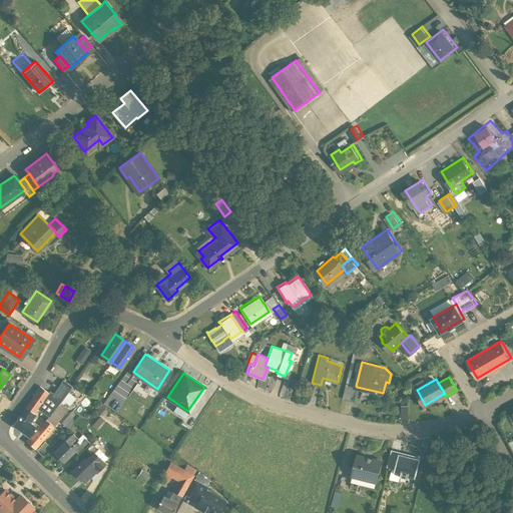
[(49,391),(48,393),(37,409),(48,416),(54,410),(54,409),(60,402),(68,392),(68,391),(71,386),(62,380),(53,392),(49,391)]
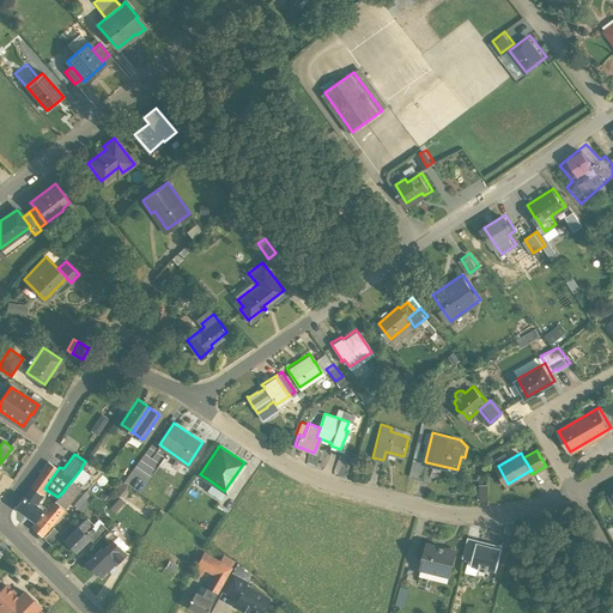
[(425,461),(414,459),(411,474),(423,477),(426,462),(425,461)]
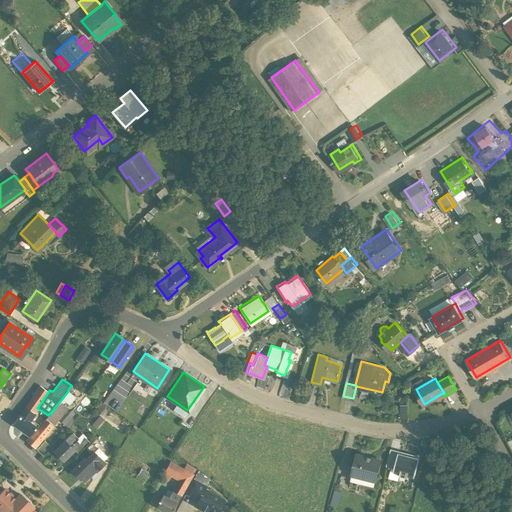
[(39,385),(25,406),(33,412),(37,407),(48,392),(39,385)]
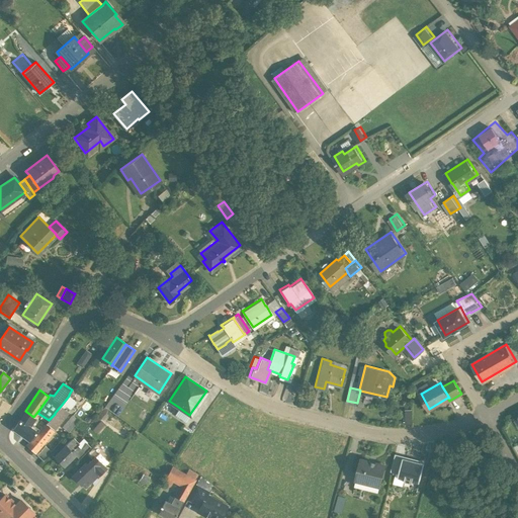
[(75,401),(69,396),(61,406),(64,408),(66,406),(70,409),(75,401)]
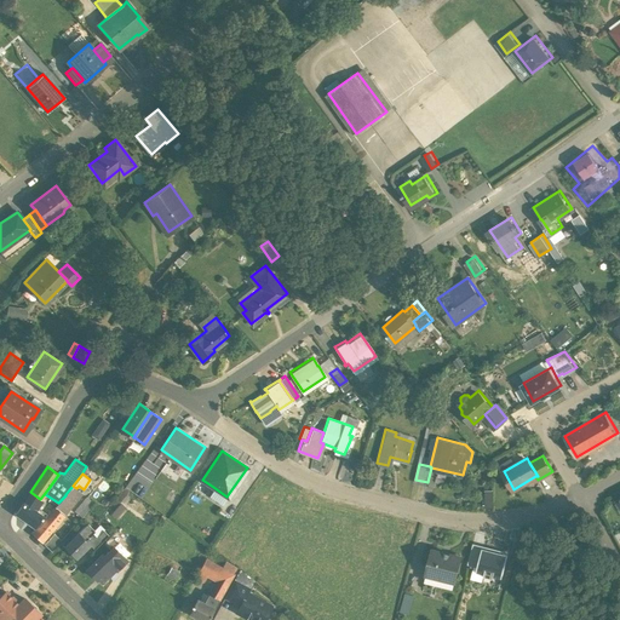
[(76,488),(73,486),(65,494),(65,495),(74,503),(81,493),(76,488)]
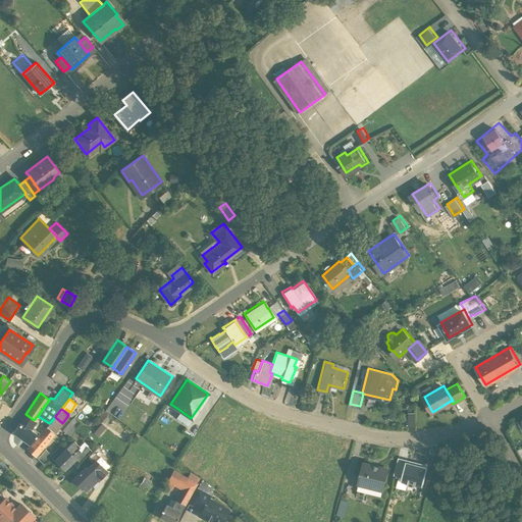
[(105,409),(96,420),(99,423),(108,412),(105,409)]
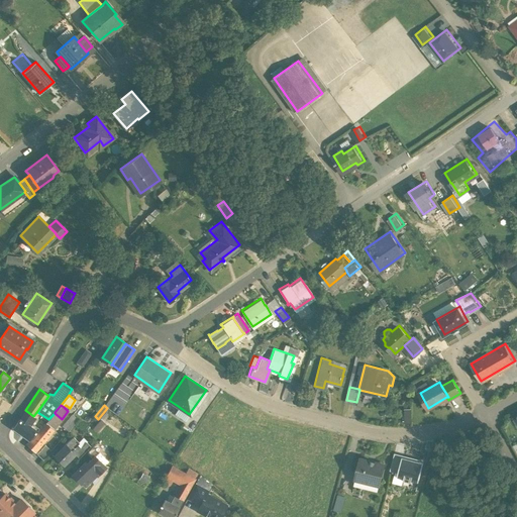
[(189,414),(178,406),(174,413),(185,420),(189,414)]
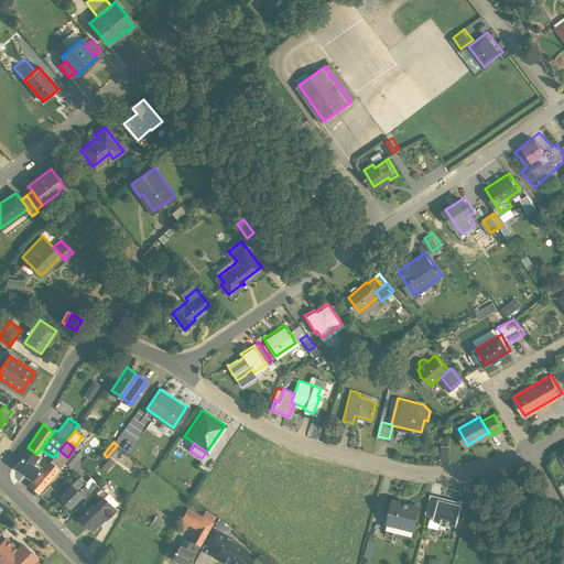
[(36,454),(28,447),(14,467),(32,479),(42,468),(38,464),(34,467),(30,464),(36,454)]
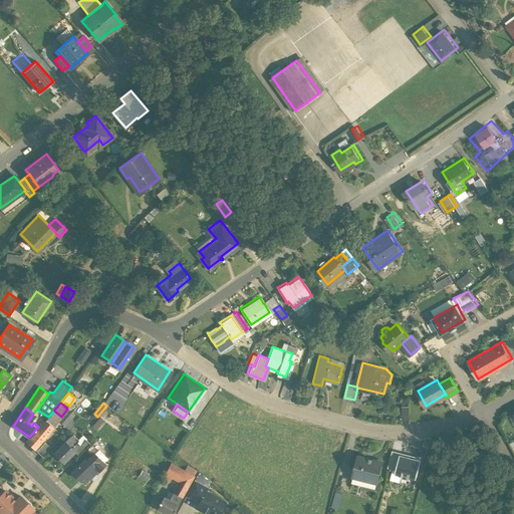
[(48,417),(45,420),(52,427),(53,427),(61,417),(54,411),(48,417)]
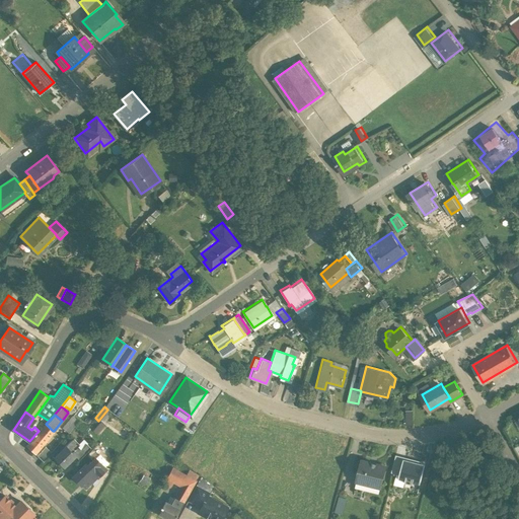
[(73,416),(66,426),(63,429),(65,430),(68,433),(78,421),(73,416)]
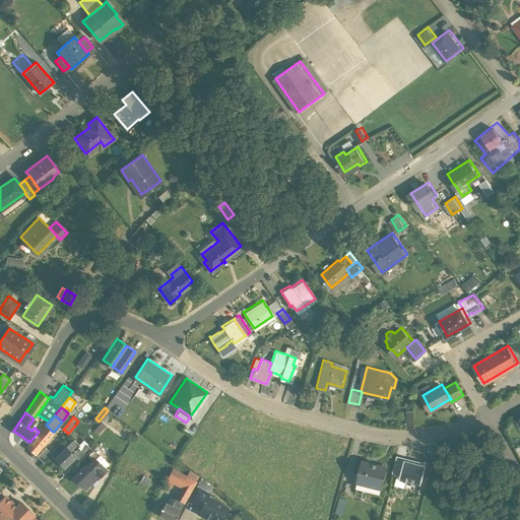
[(43,428),(26,447),(35,454),(53,432),(46,425),(46,426),(43,428)]
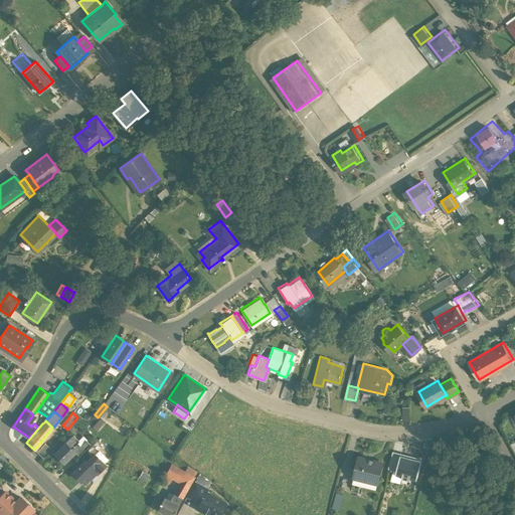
[(72,435),(53,453),(63,463),(74,452),(79,446),(76,443),(78,441),(72,435)]
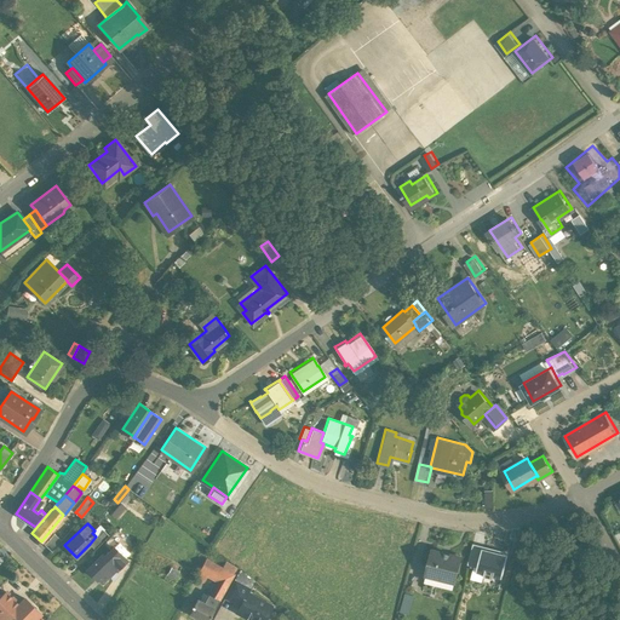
[(96,537),(90,544),(93,549),(108,535),(103,530),(96,537)]
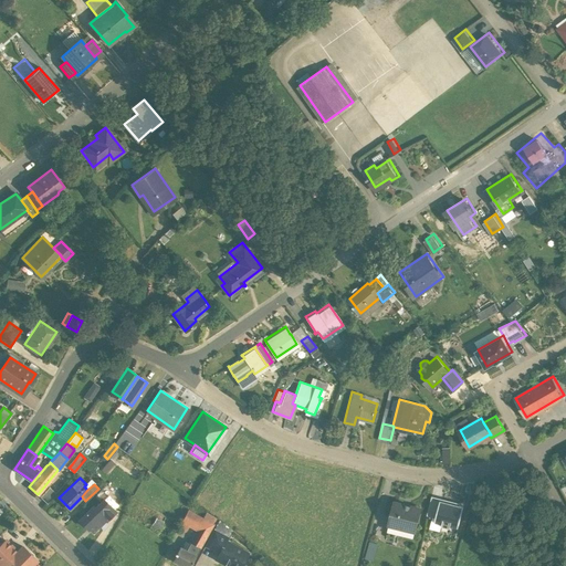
[(56,493),(49,486),(40,496),(46,503),(56,493)]
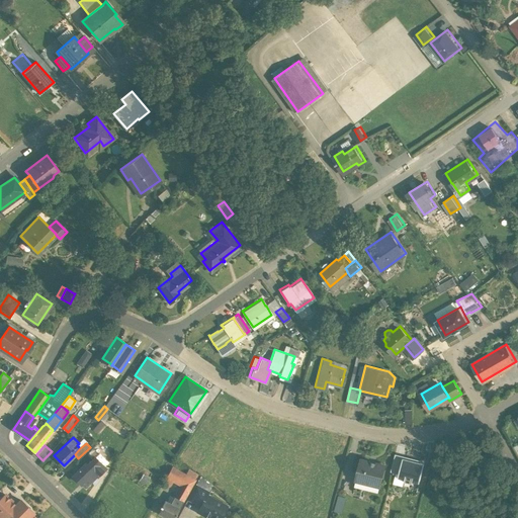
[(392,470),(400,472),(404,456),(405,454),(396,452),(392,470)]
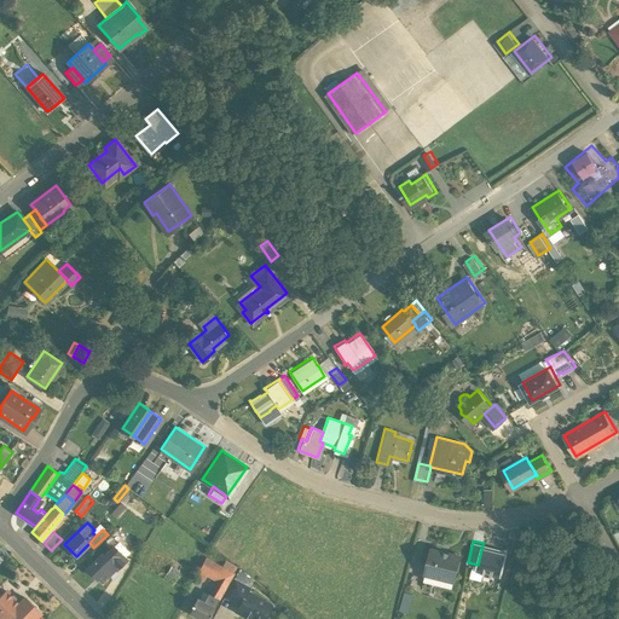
[(122,554),(113,544),(102,554),(113,565),(122,554)]
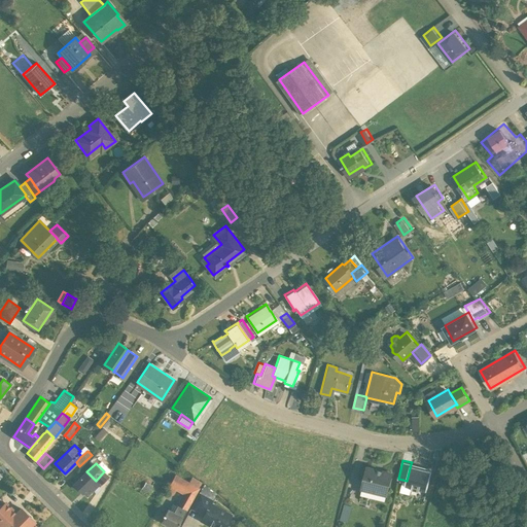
[(411,464),(407,481),(406,485),(413,486),(412,488),(420,490),(421,488),(427,490),(432,470),(411,464)]
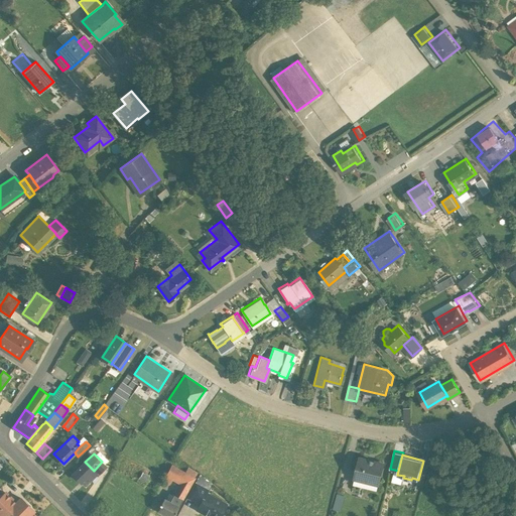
[(384,463),(361,457),(356,477),(379,483),(384,463)]
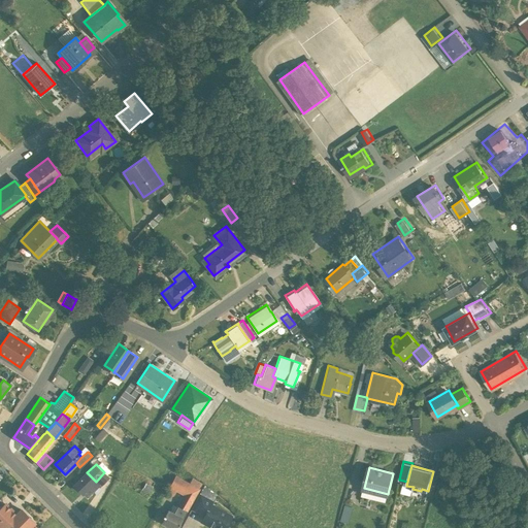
[(87,472),(74,485),(81,492),(87,487),(90,490),(97,483),(96,482),(87,472)]
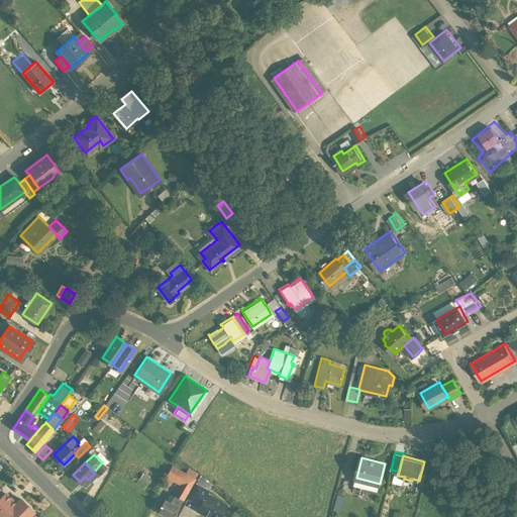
[(171,466),(166,476),(163,480),(169,484),(172,479),(178,470),(171,466)]
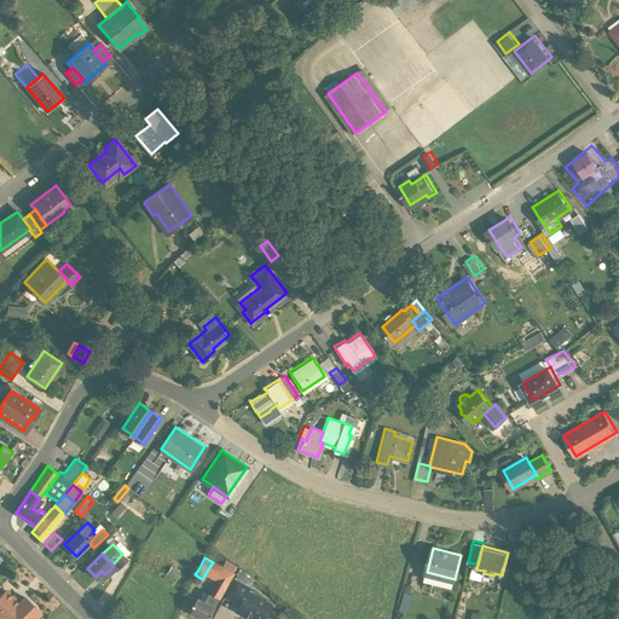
[(236,567),(225,560),(221,566),(232,572),(236,567)]
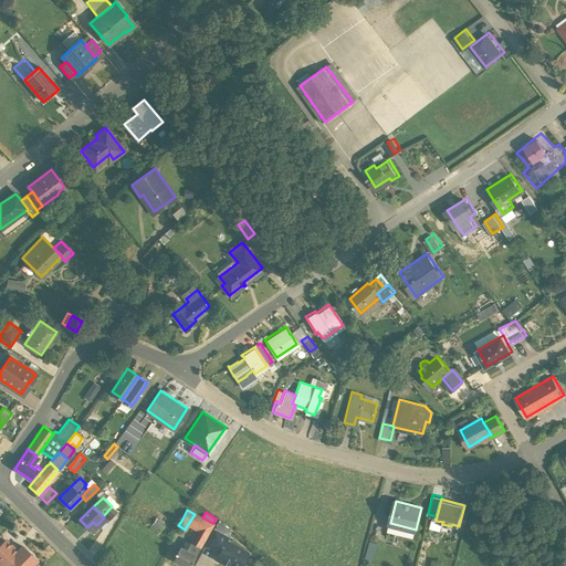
[(195,514),(188,524),(195,528),(201,517),(195,514)]
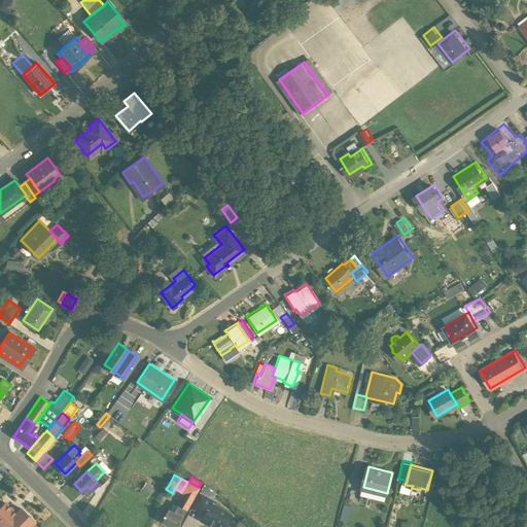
[(151,486),(145,482),(143,485),(142,488),(148,491),(151,486)]
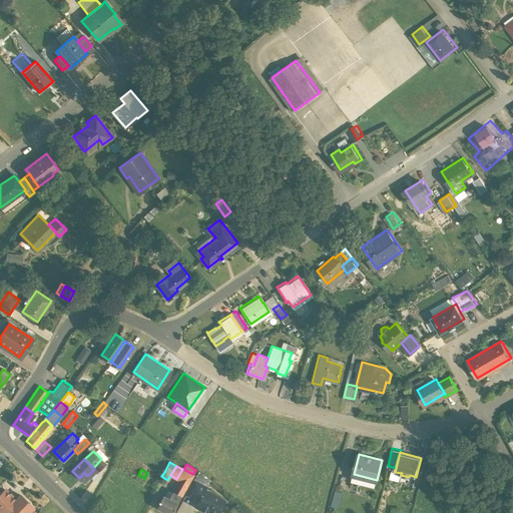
[(183,469),(182,469),(176,479),(178,480),(186,484),(192,474),(183,469)]
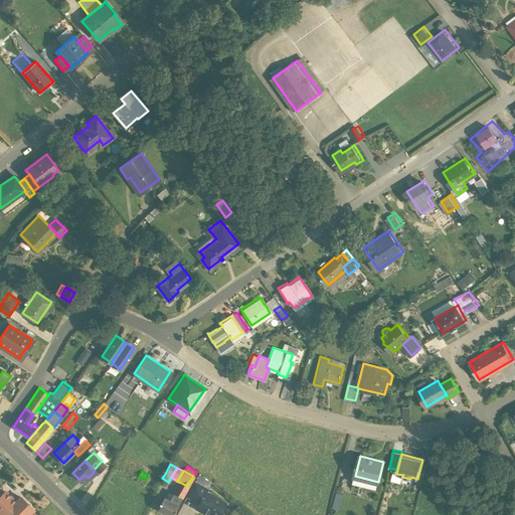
[(378,482),(355,476),(353,483),(376,489),(378,482)]
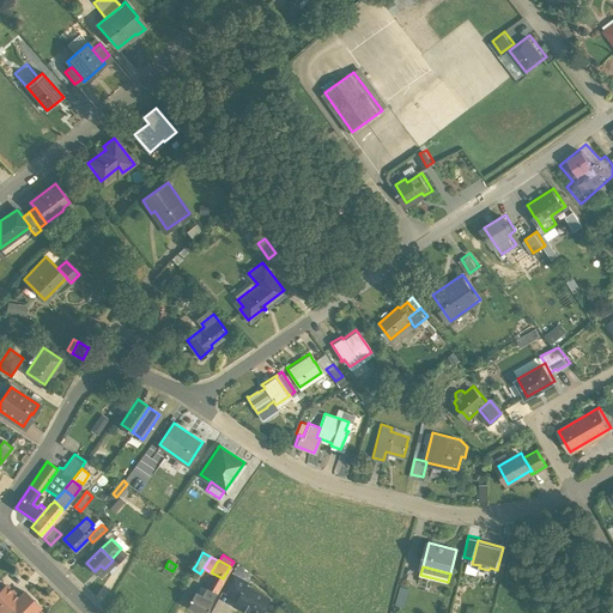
[(196,593),(194,592),(190,599),(189,598),(188,599),(189,600),(186,606),(199,612),(205,612),(223,578),(213,574),(205,588),(201,595),(196,593)]
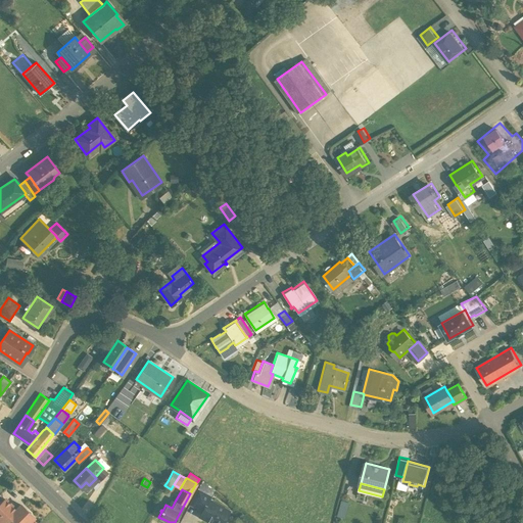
[(210,496),(197,489),(189,504),(201,510),(207,500),(208,500),(210,496)]
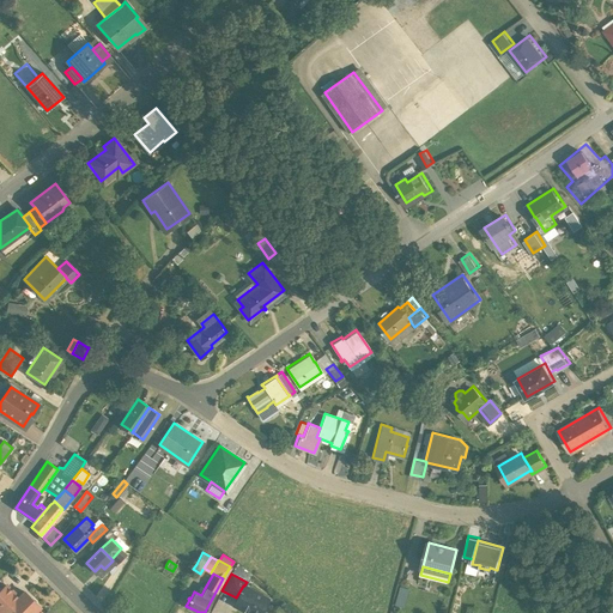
[(32,612),(40,607),(25,592),(19,598),(6,586),(0,590),(0,612),(5,612),(11,607),(16,612),(32,612)]
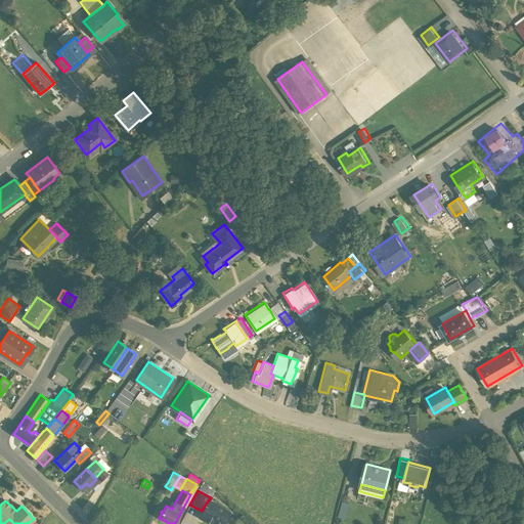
[(209,500),(208,500),(202,511),(200,517),(213,523),(221,523),(228,512),(209,500)]
